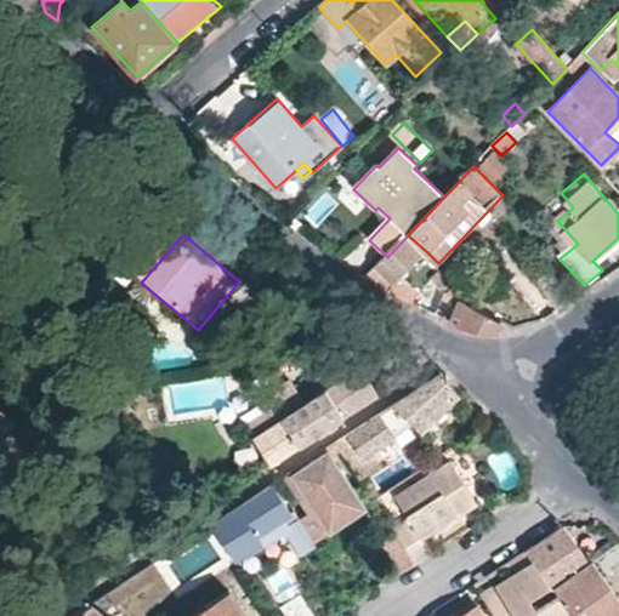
[(387,257),(365,280),(380,287),(413,303),(419,290),(405,278),(427,252),(408,235),(387,257)]
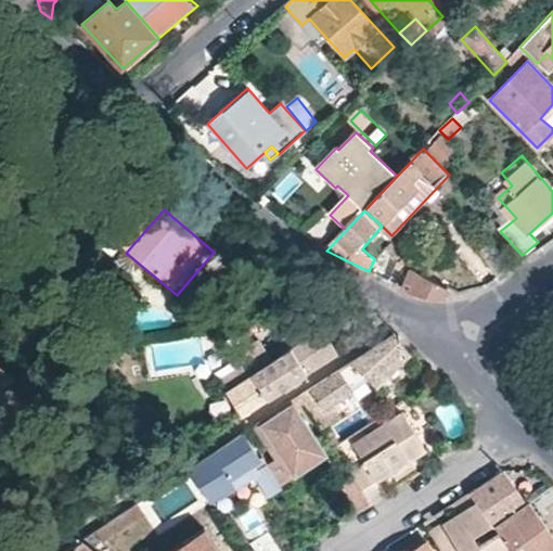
[(406,248),(391,235),(389,233),(377,245),(398,264),(406,248)]
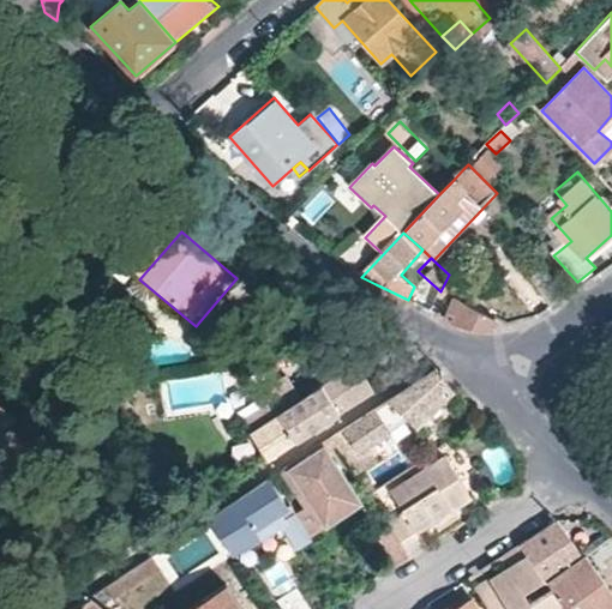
[(442,293),(471,317),(483,305),(455,279),(442,293)]
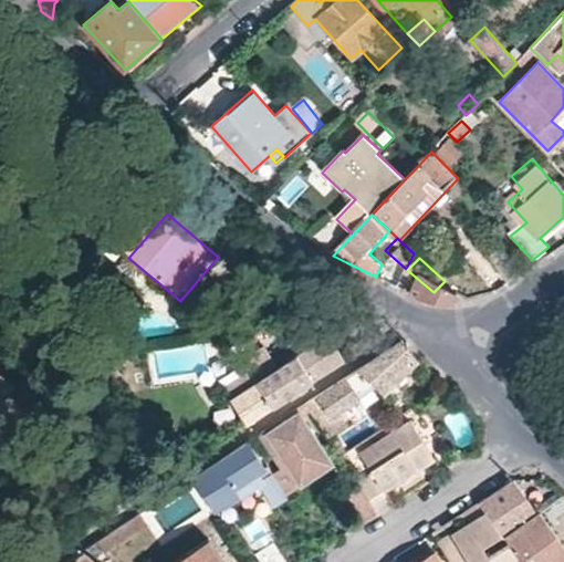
[(450,308),(458,306),(458,294),(434,292),(407,270),(406,269),(398,288),(414,295),(429,302),(440,305),(450,308)]
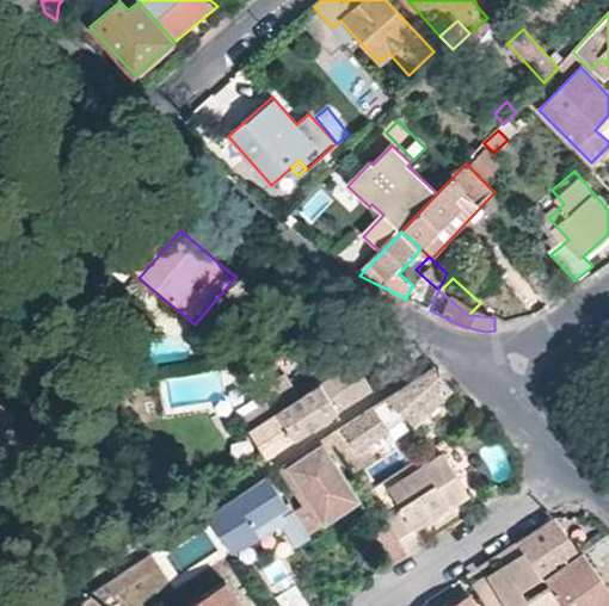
[(268,459),(350,404),(373,390),(356,364),(301,400),(287,377),(253,399),(262,410),(244,422),(268,459)]
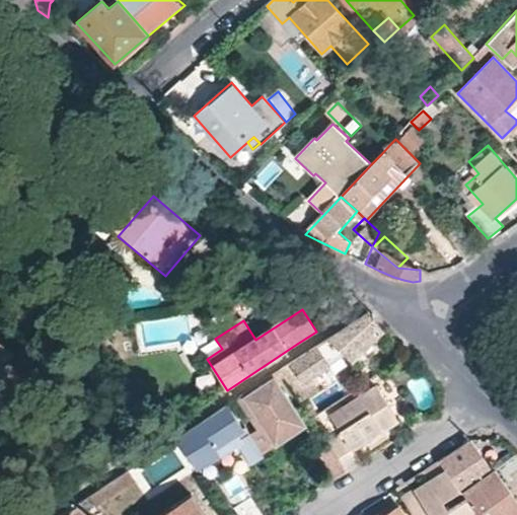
[(369,314),(291,365),(304,385),(315,378),(347,357),(353,363),(386,330),(371,315),(369,314)]
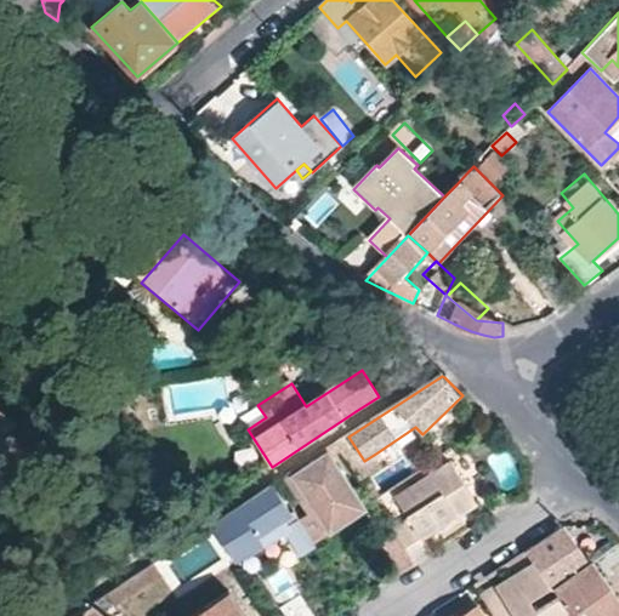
[(0,448),(21,422),(0,405),(0,448)]
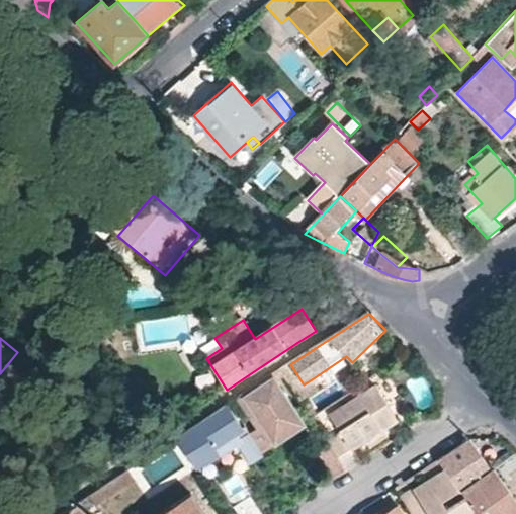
[(307,426),(274,375),(239,399),(257,429),(248,434),(261,454),(307,426)]
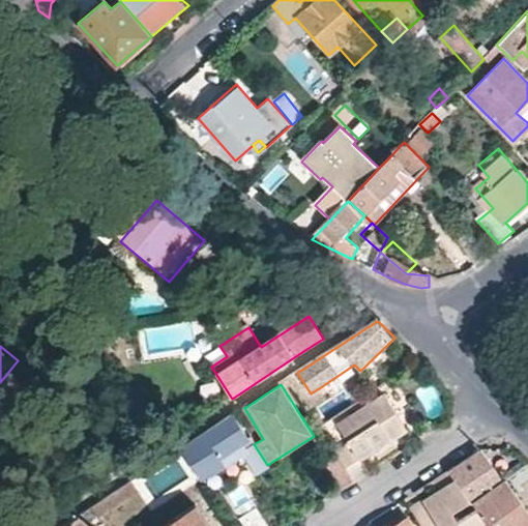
[(335,456),(353,485),(369,475),(359,462),(375,451),(389,443),(407,432),(383,397),(335,427),(349,446),(335,456)]
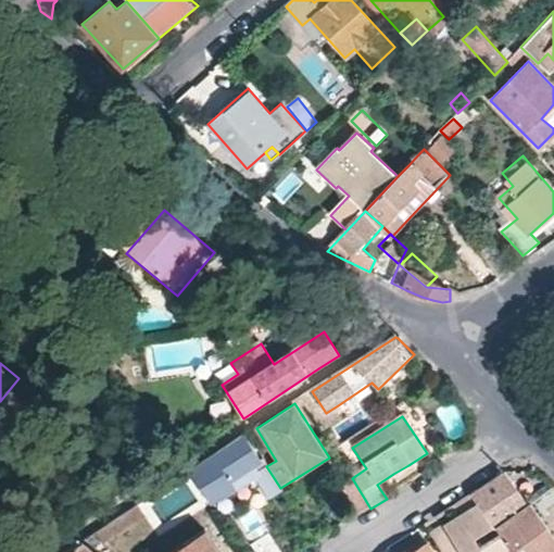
[(261,460),(244,436),(196,467),(216,501),(238,488),(231,478),(261,460)]
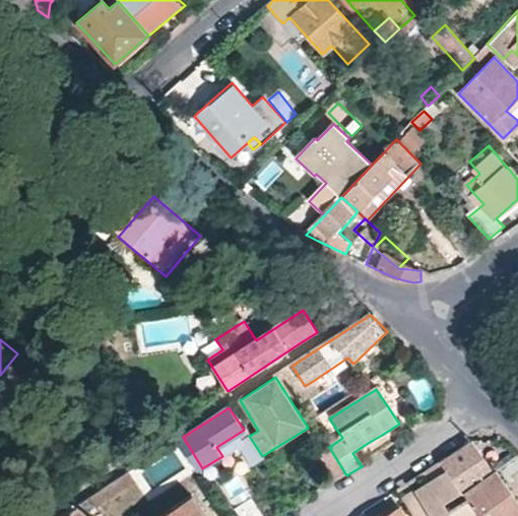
[(382,435),(368,443),(373,450),(386,441),(382,435)]
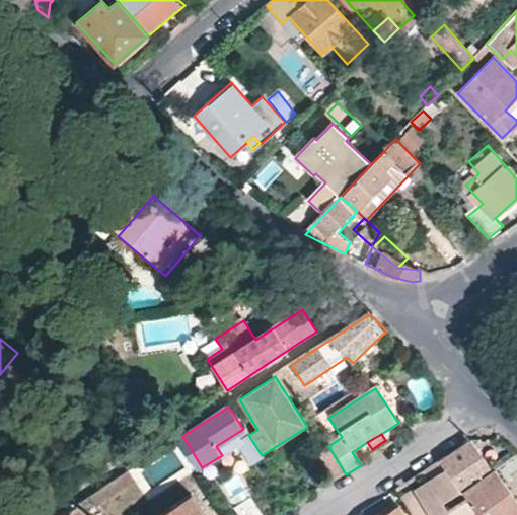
[(262,455),(248,435),(238,442),(250,461),(262,455)]
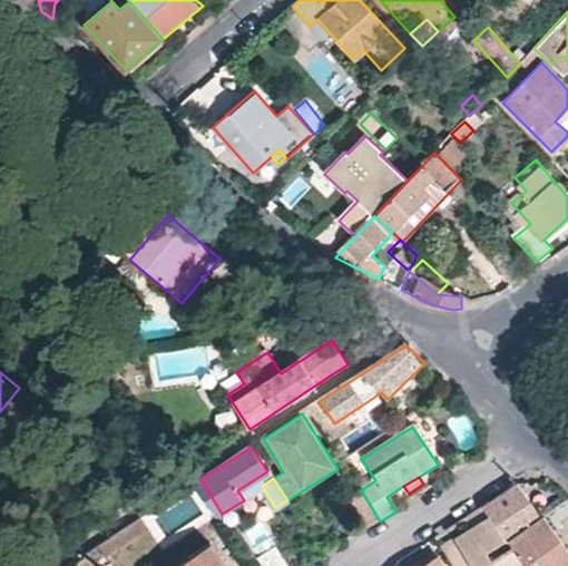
[(502,496),(483,507),(507,544),(544,521),(519,485),(502,496)]
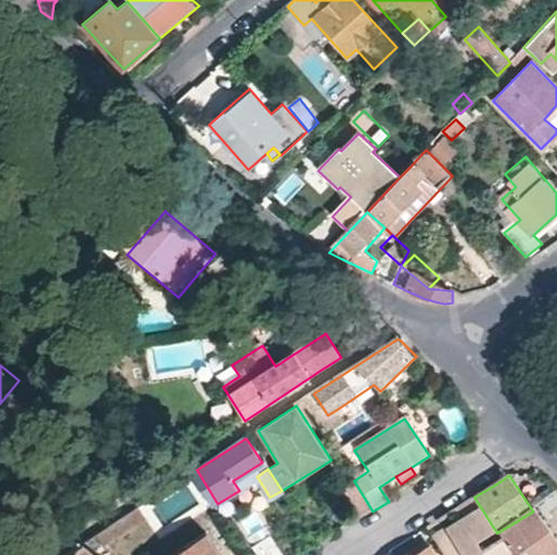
[(372,511),(354,481),(341,488),(360,519),(372,511)]
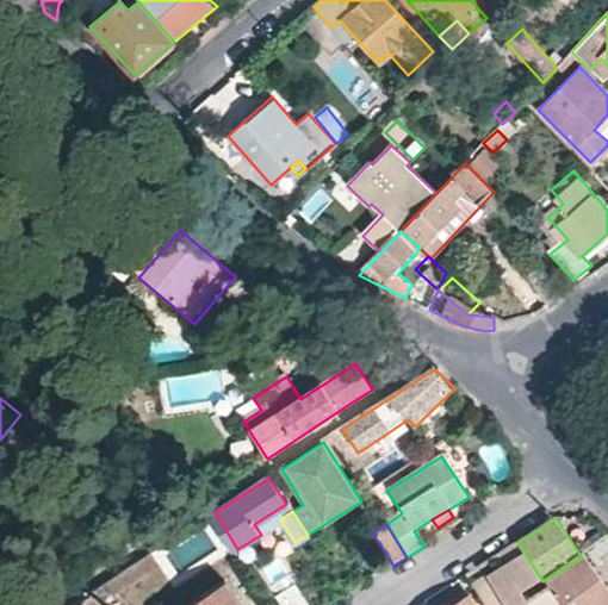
[(489,560),(466,573),(485,604),(557,604),(543,581),(517,542),(489,560)]
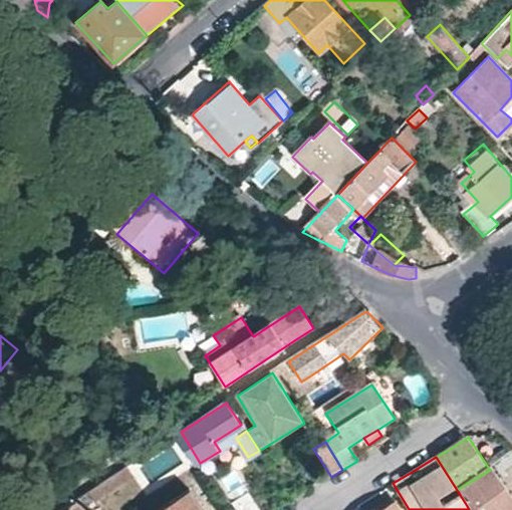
[(511,498),(493,468),(490,470),(457,490),(469,509),(511,509),(511,498)]
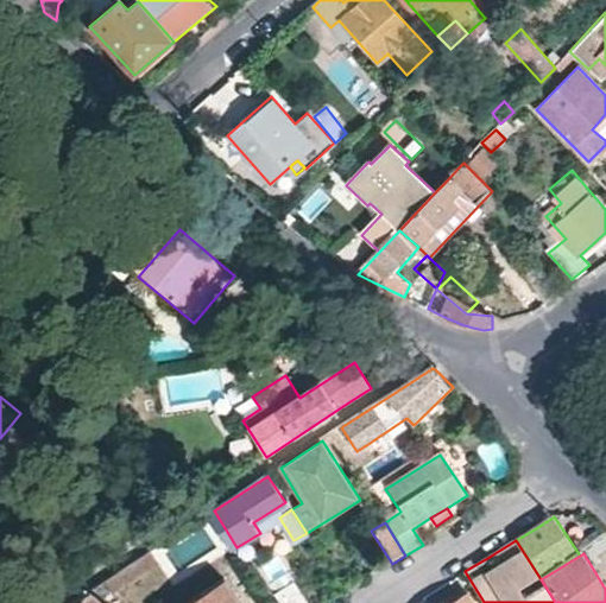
[(235,602),(222,582),(189,602),(235,602)]
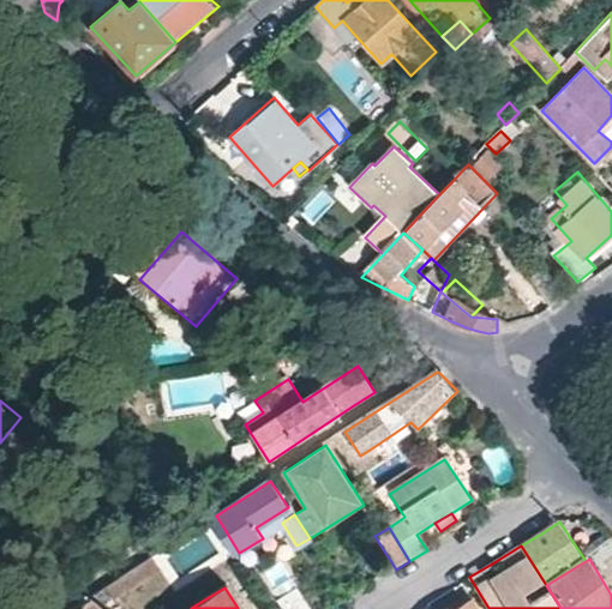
[(307,608),(298,592),(285,601),(274,608),(307,608)]
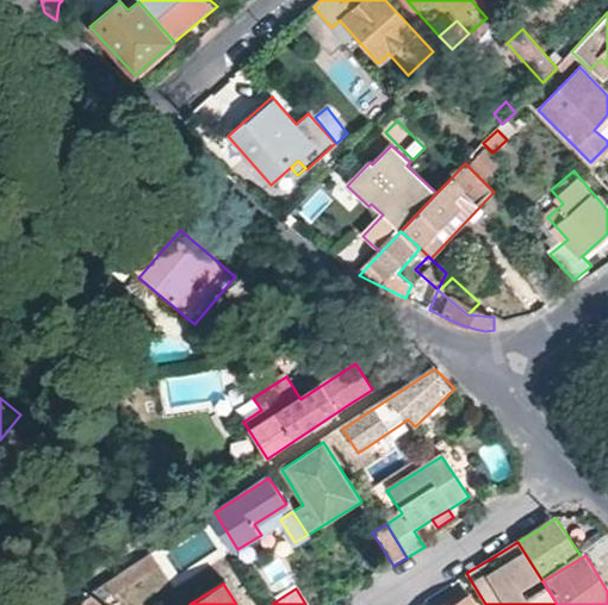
[(101,604),(90,594),(74,604),(101,604)]
